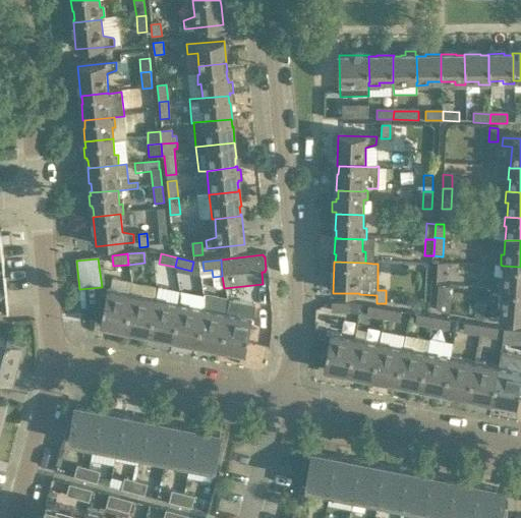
[(438,264),(437,282),(446,282),(447,265),(438,264)]
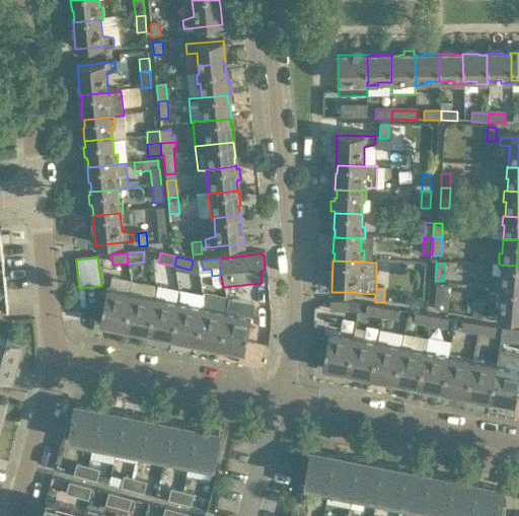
[(518,266),(501,265),(500,278),(498,278),(497,288),(499,288),(518,289),(518,266)]
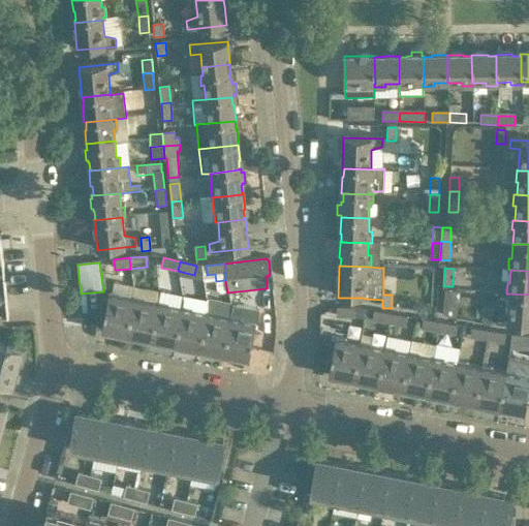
[(101,332),(102,332),(102,331),(111,332),(110,334),(125,337),(132,302),(120,299),(121,296),(109,294),(101,332)]
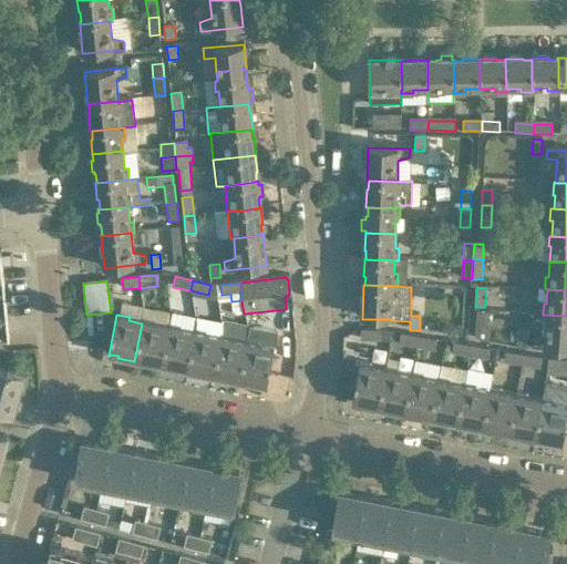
[(566,348),(566,316),(545,315),(544,339),(533,338),(532,347),(543,347),(566,348)]
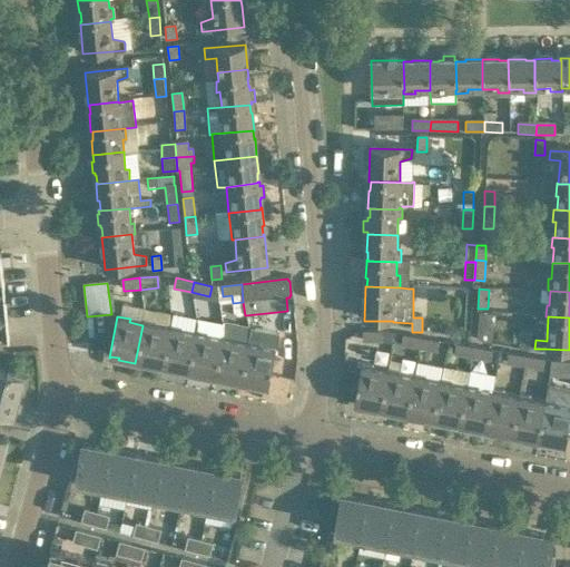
[(196,335),(188,373),(189,372),(197,374),(197,375),(215,379),(215,378),(224,331),(223,325),(197,320),(198,325),(196,335)]
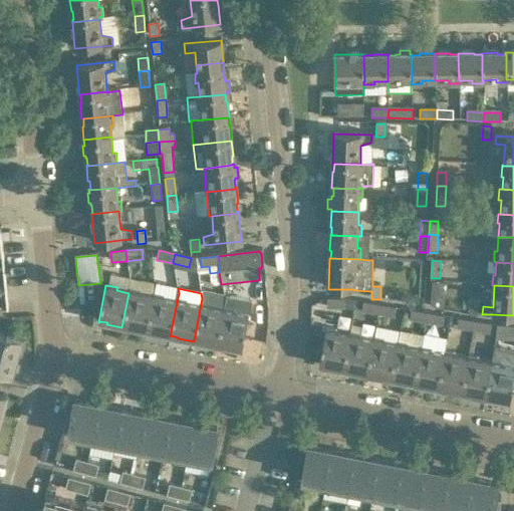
[(146,331),(153,297),(141,295),(141,292),(130,290),(129,293),(121,327),(123,327),(123,326),(131,327),(131,328),(134,329),(133,332),(144,334),(144,331),(146,331)]
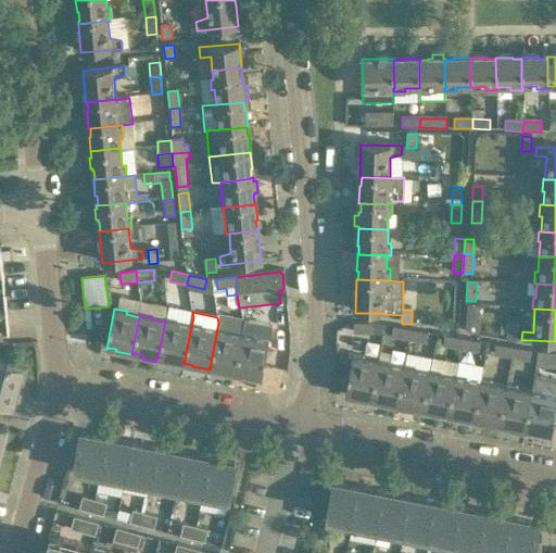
[(218,323),(210,368),(217,369),(217,372),(235,375),(236,374),(234,373),(244,323),(219,317),(218,323)]
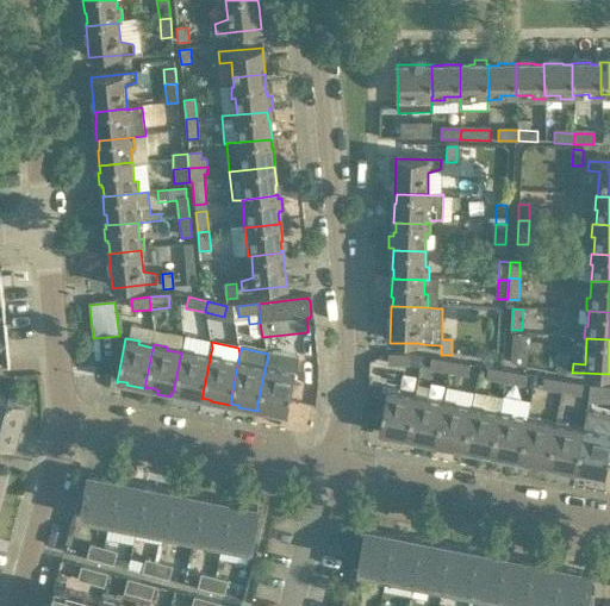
[(201,399),(210,358),(194,356),(195,353),(184,350),(182,354),(181,353),(173,393),(174,394),(174,392),(182,394),(182,395),(201,399)]
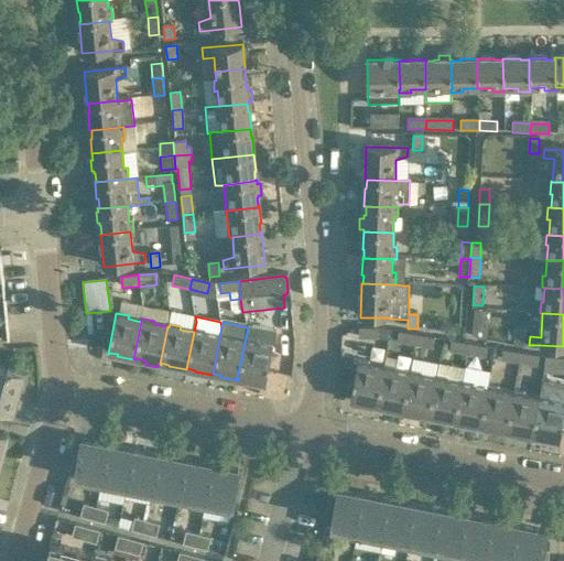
[(264,386),(275,333),(248,327),(237,378),(239,379),(247,380),(246,383),(264,386)]
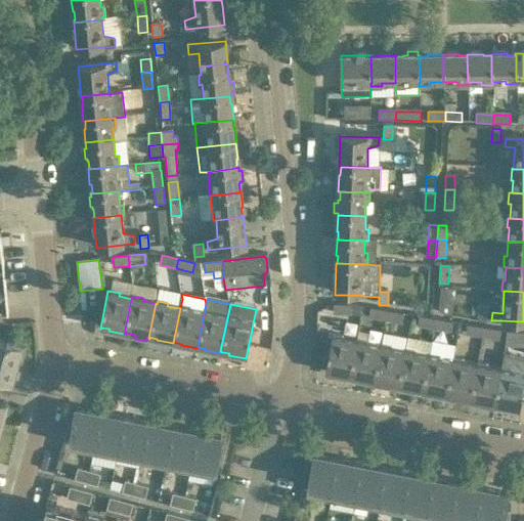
[(350,315),(351,306),(334,305),(333,315),(350,315)]
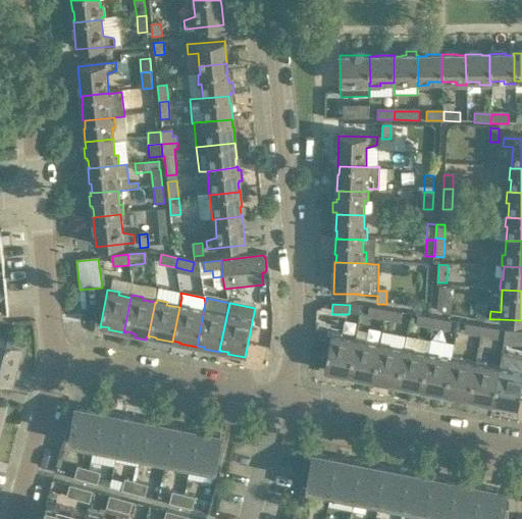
[(384,320),(386,310),(369,307),(368,317),(384,320)]
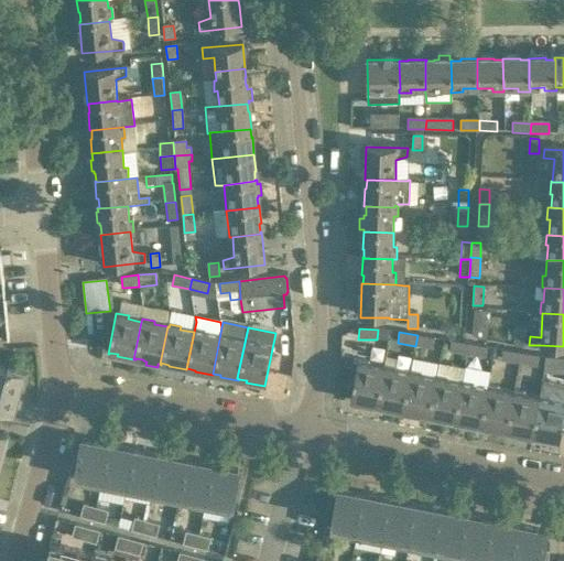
[(516,332),(513,345),(523,346),(524,333),(516,332)]
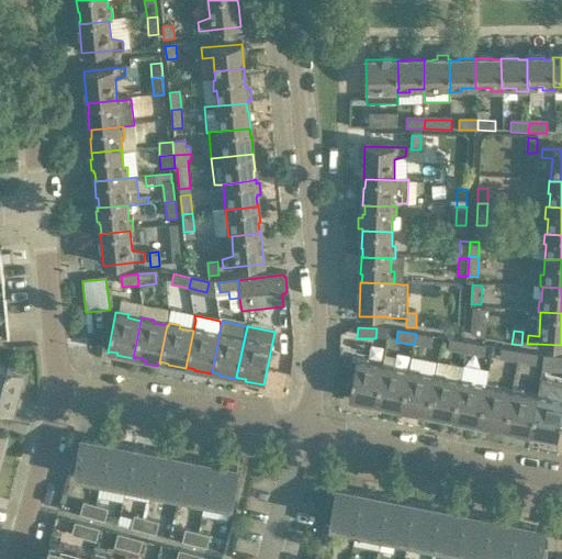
[(416,334),(414,345),(434,347),(435,336),(416,334)]
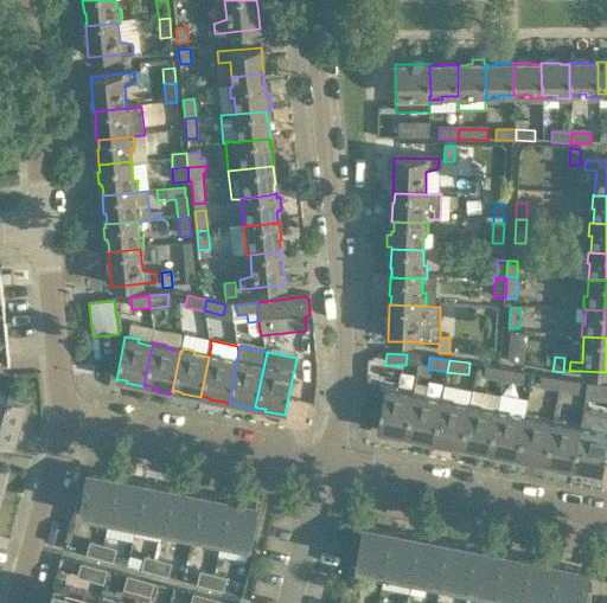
[(503,380),(504,370),(486,366),(484,378),(503,380)]
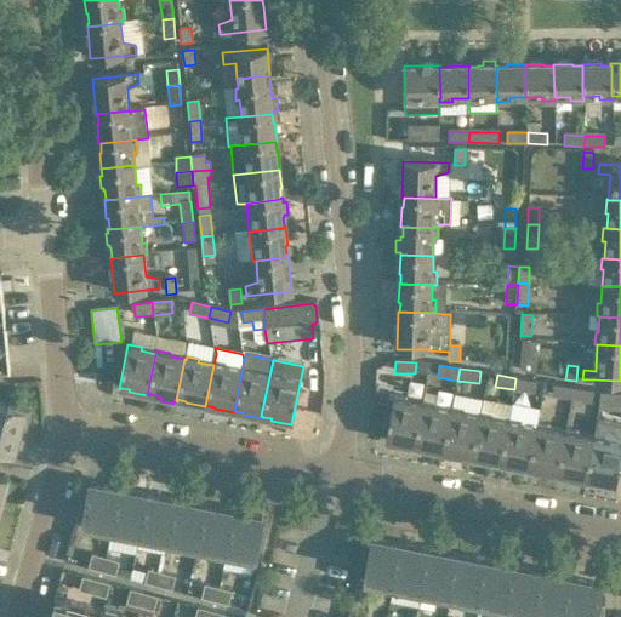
[(536,382),(516,378),(514,389),(535,393),(536,382)]
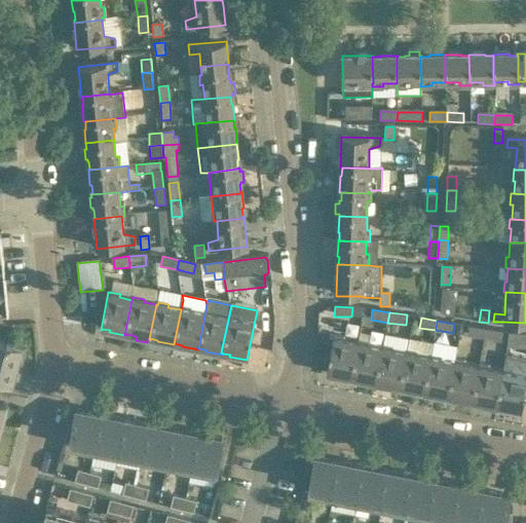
[(484,339),(485,329),(470,326),(468,337),(484,339)]
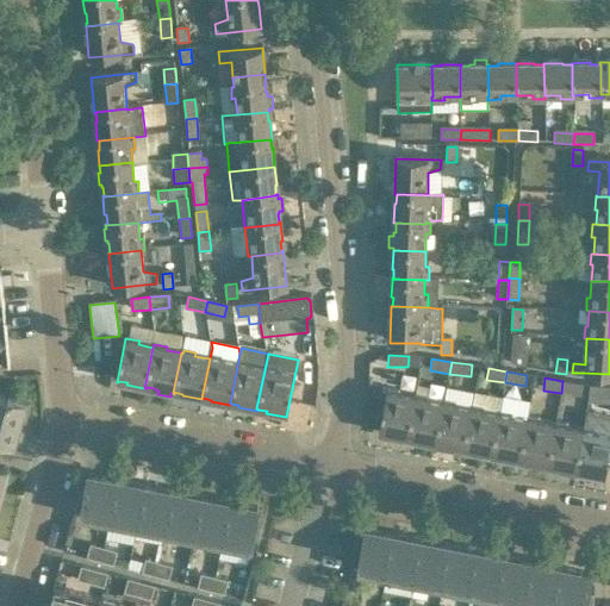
[(584,385),(562,381),(561,393),(582,397),(584,385)]
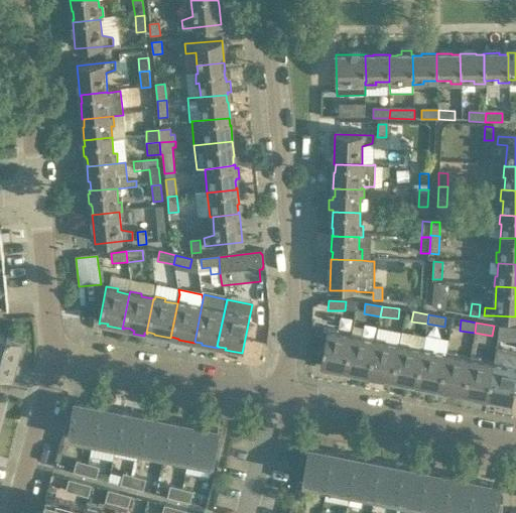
[(515,329),(498,328),(497,342),(515,343),(515,329)]
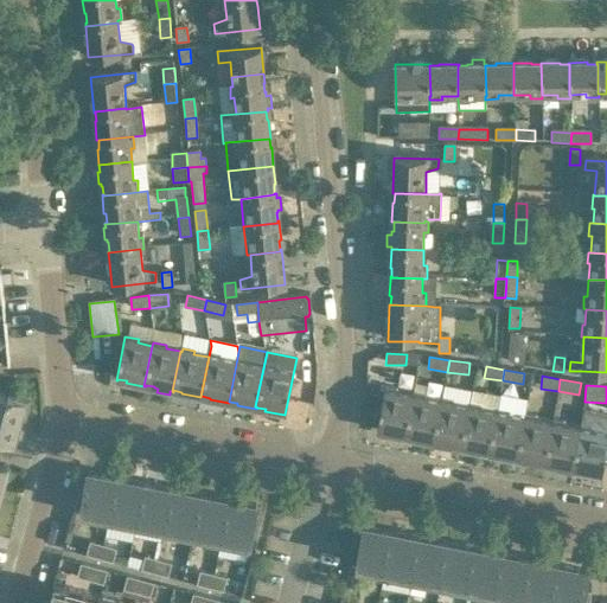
[(404,437),(413,396),(385,390),(377,431),(378,431),(378,430),(387,431),(387,434),(404,437)]
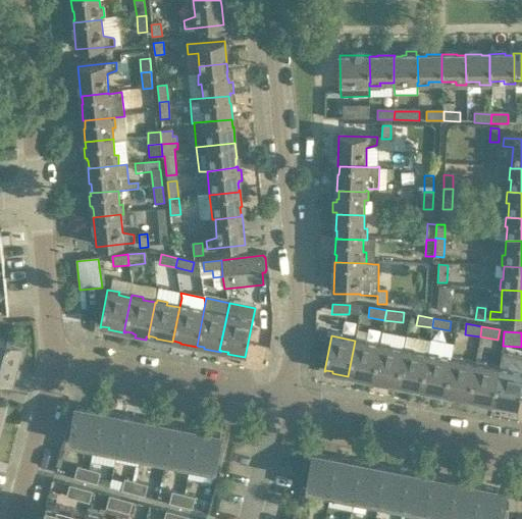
[(0,375),(13,379),(16,364),(20,365),(27,343),(12,339),(12,341),(7,340),(7,342),(0,339),(0,375)]
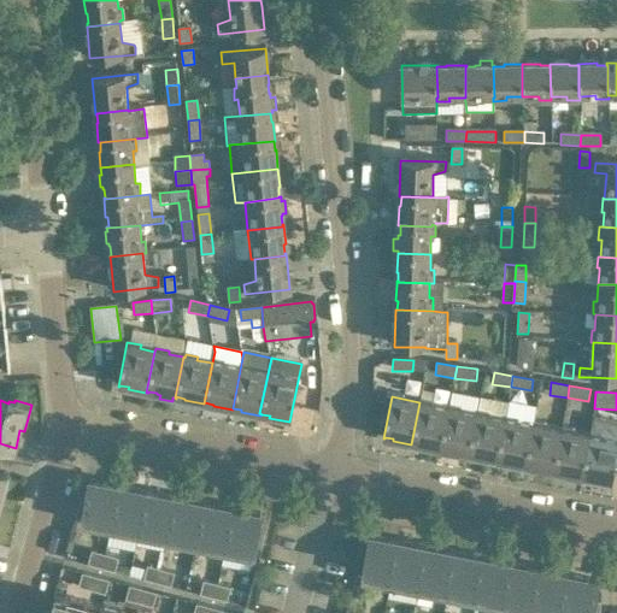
[(448,408),(419,402),(411,444),(412,444),(413,443),(422,444),(422,446),(440,449),(448,408)]
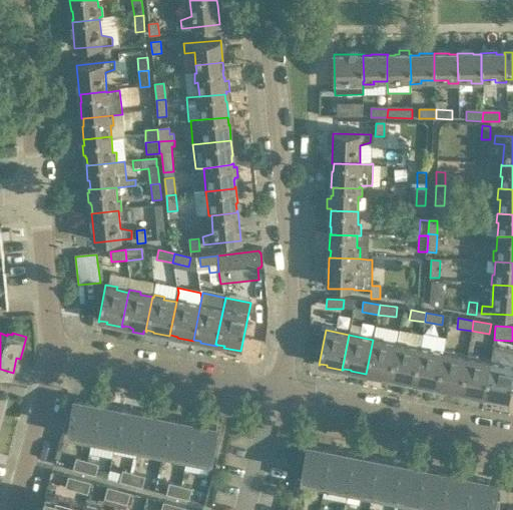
[(366,374),(367,375),(367,373),(374,375),(374,376),(390,379),(396,344),(373,340),(366,374)]
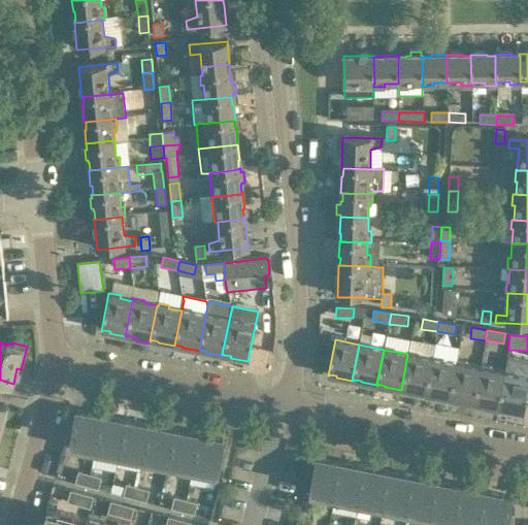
[(401,390),(402,389),(409,390),(409,392),(426,395),(426,394),(425,393),(432,359),(407,354),(401,390)]
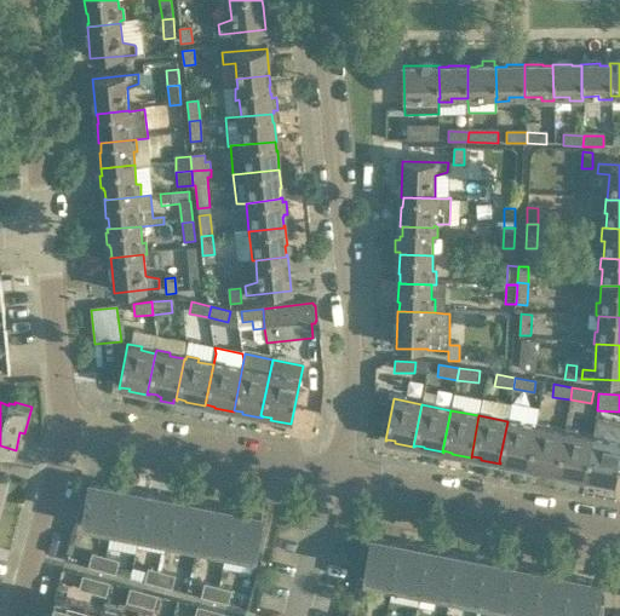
[(528,467),(537,427),(507,421),(499,461),(500,462),(509,464),(509,465),(528,468),(528,467)]
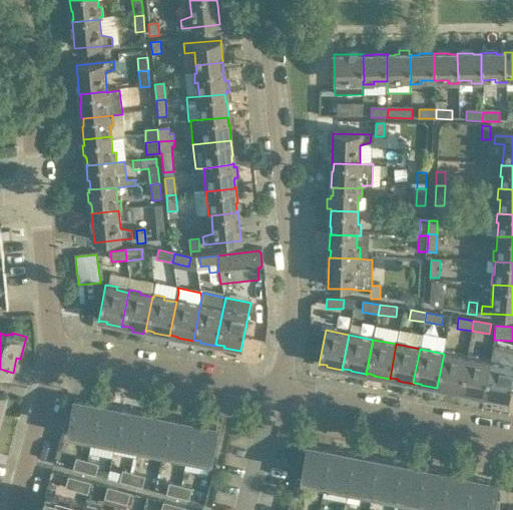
[(487,381),(484,396),(492,398),(491,399),(508,402),(512,375),(512,355),(494,351),(491,363),(487,381)]
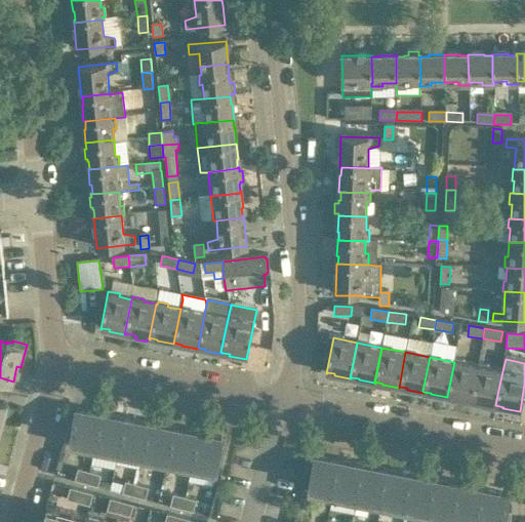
[(472,401),(478,366),(454,362),(447,396),(455,398),(454,399),(472,402),(472,401)]
